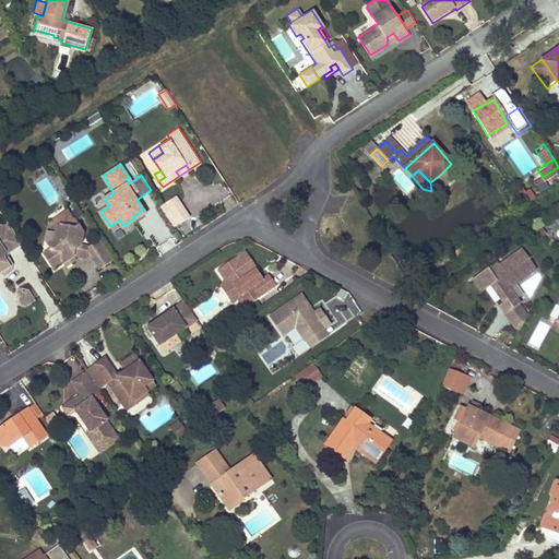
[(530,188),(525,191),(531,199),(535,197),(530,188)]
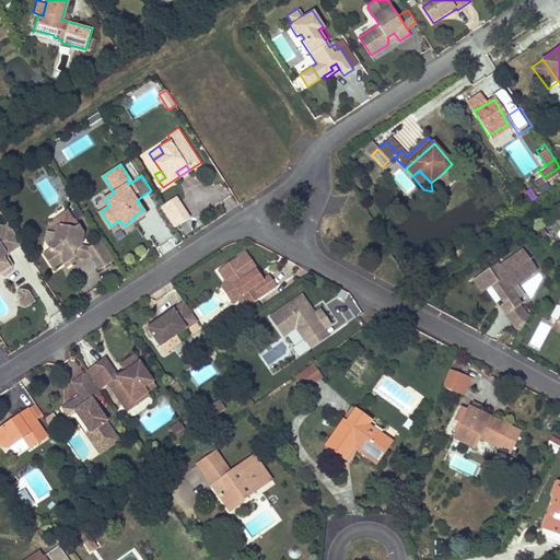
[(161,205),(175,225),(191,214),(177,195),(161,205)]
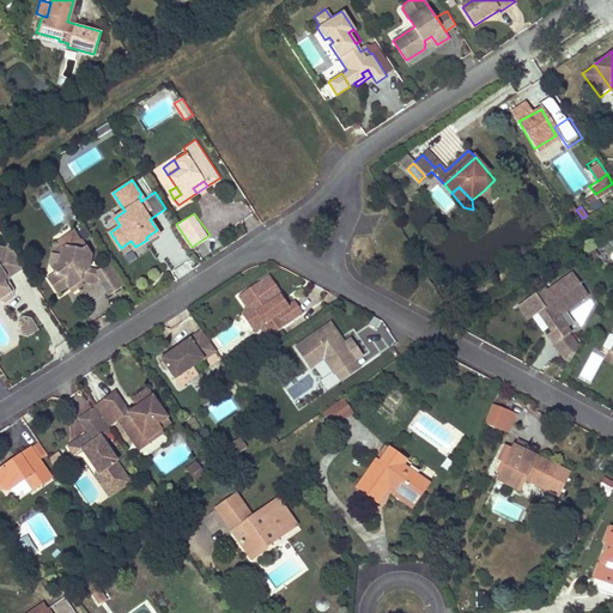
[(168,226),(158,232),(162,238),(155,242),(167,261),(183,252),(168,226)]
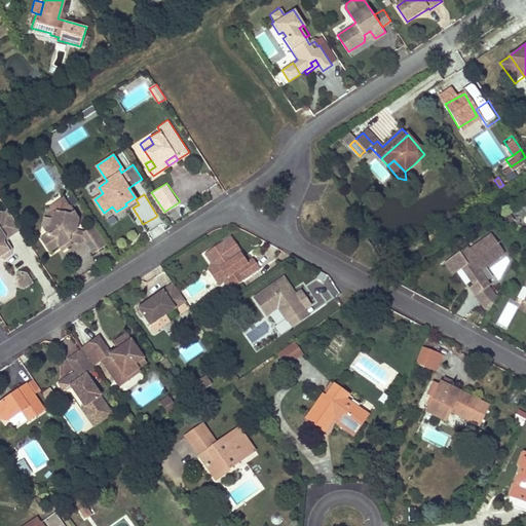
[(76,220),(68,207),(66,207),(62,199),(52,205),(57,212),(51,215),(49,226),(43,230),(46,234),(40,239),(48,251),(58,246),(59,248),(67,241),(69,234),(74,231),(76,220)]
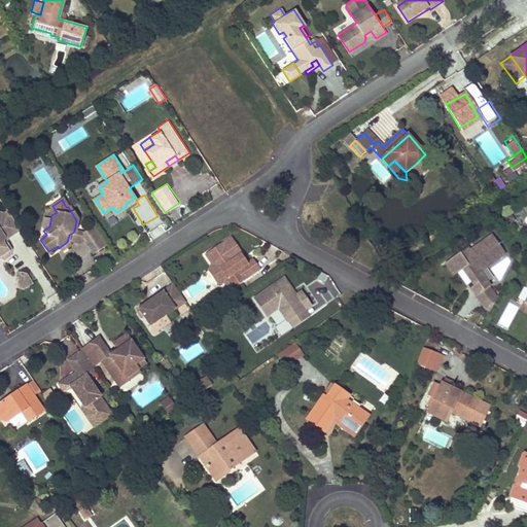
[(41,227),(43,231),(49,226),(51,215),(57,212),(53,206),(44,211),(41,227)]
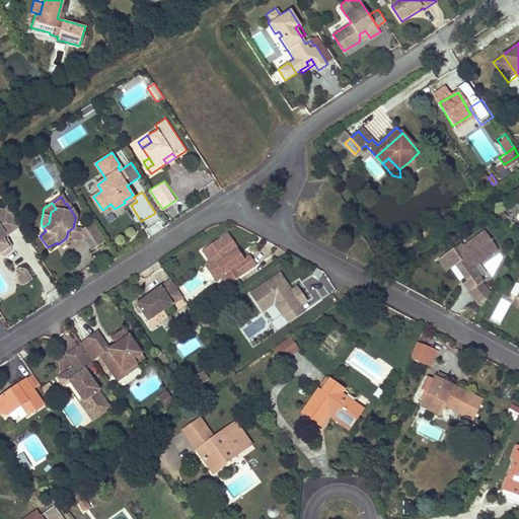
[(0,253),(5,254),(9,251),(11,246),(7,240),(6,240),(3,239),(4,234),(7,234),(19,226),(7,207),(0,212),(0,253)]
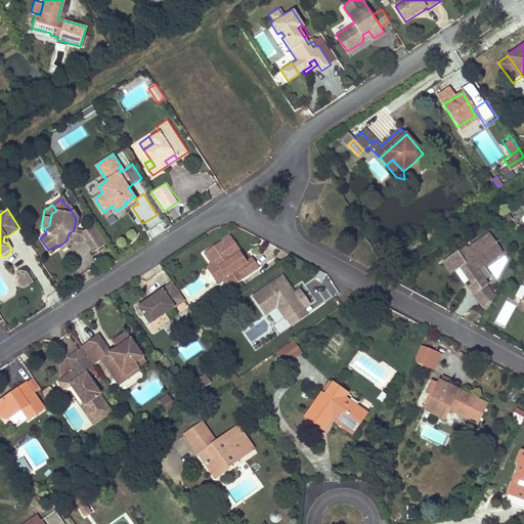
[(82,231),(81,235),(84,241),(92,252),(105,244),(92,224),(82,231)]
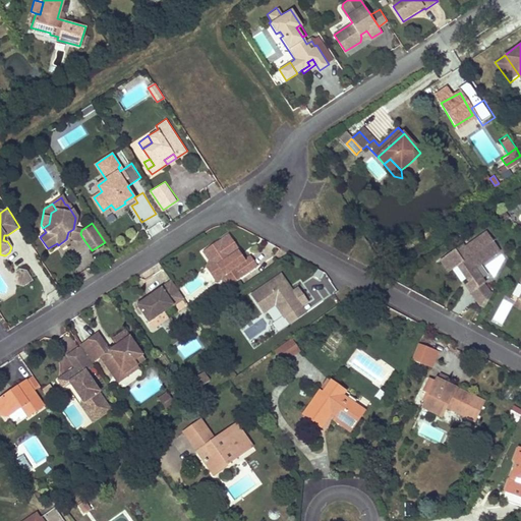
[(68,232),(66,239),(79,242),(83,239),(80,234),(81,230),(73,229),(68,232)]
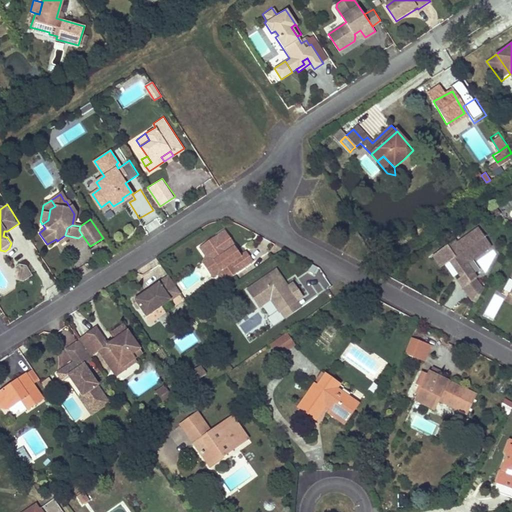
[(489,245),(477,226),(456,241),(454,238),(437,249),(445,261),(450,258),(453,256),(457,261),(453,264),(461,274),(457,277),(462,285),(476,276),(466,261),(489,245)]
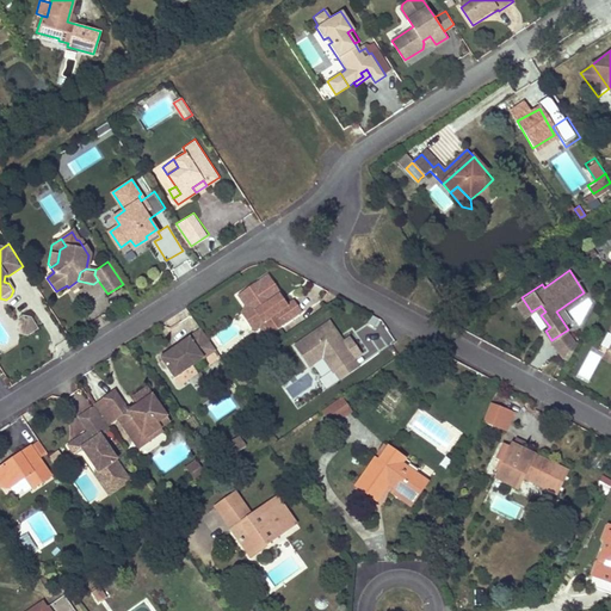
[(263,320),(260,325),(267,333),(301,309),(294,298),(281,308),(277,309),(271,300),(273,297),(281,292),(267,273),(239,294),(247,306),(252,304),(263,320)]
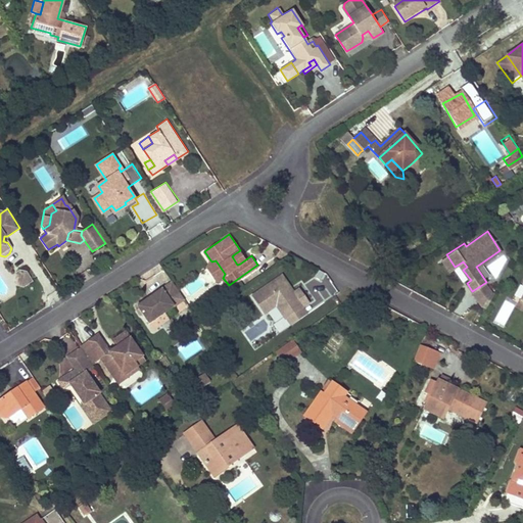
[(66,240),(58,246),(61,249),(69,244),(66,240)]
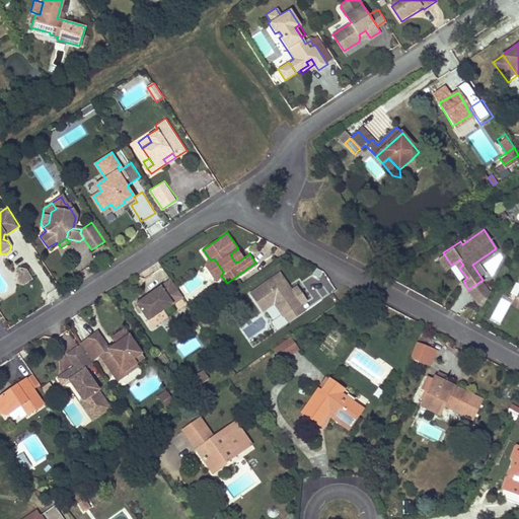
[(230,254),(235,263),(238,262),(232,252),(230,254)]
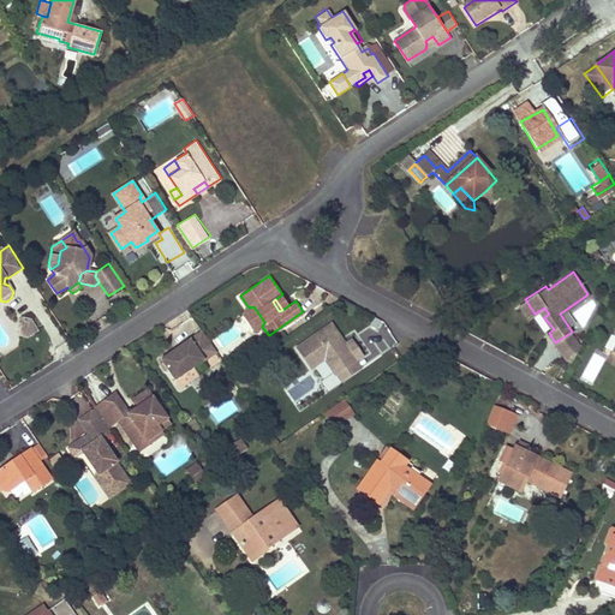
[(535,314),(525,299),(519,304),(529,318),(535,314)]
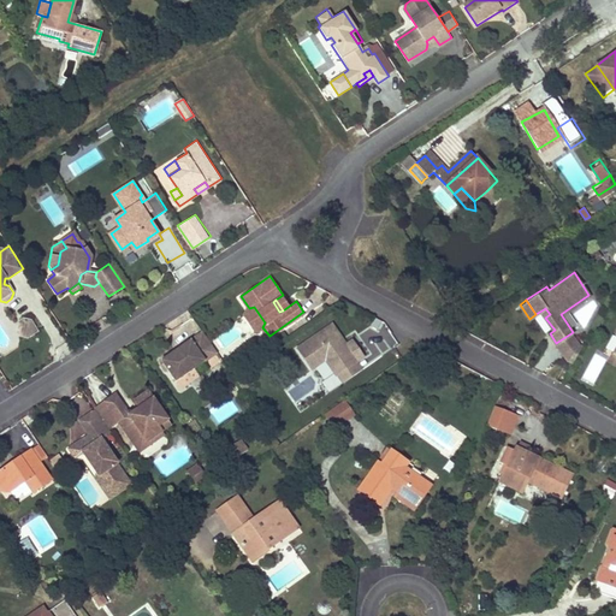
[(254,307),(249,308),(262,327),(265,323),(254,307)]
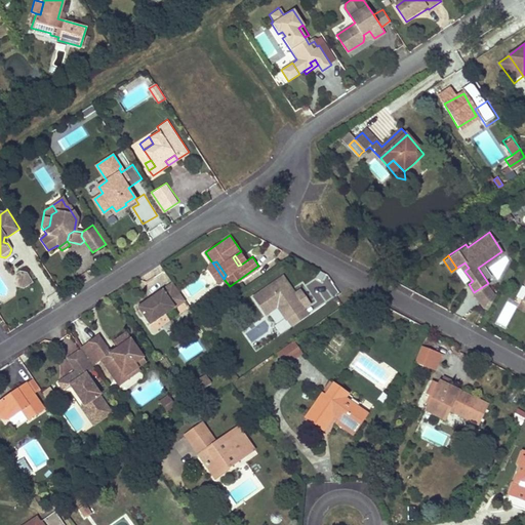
[(28,276),(27,273),(21,272),(17,274),(15,283),(17,285),(24,286),(27,285),(28,276)]
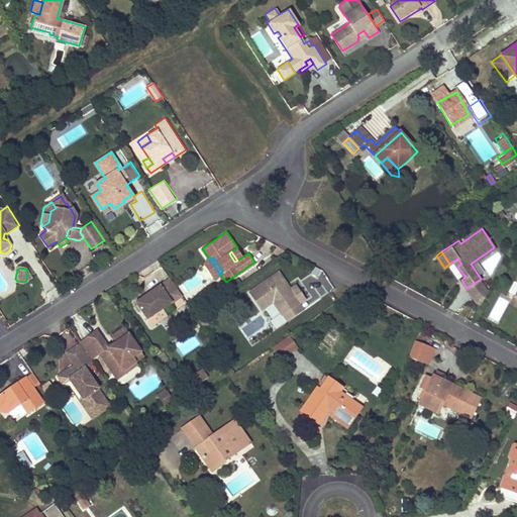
[(292,288),(279,270),(250,291),(263,308),(274,300),(284,313),(301,301),(292,288)]
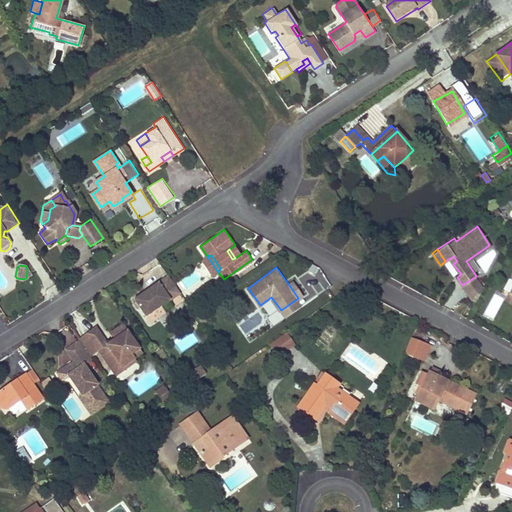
[(171,299),(182,292),(169,273),(159,280),(159,281),(135,298),(146,315),(171,298),(171,299)]
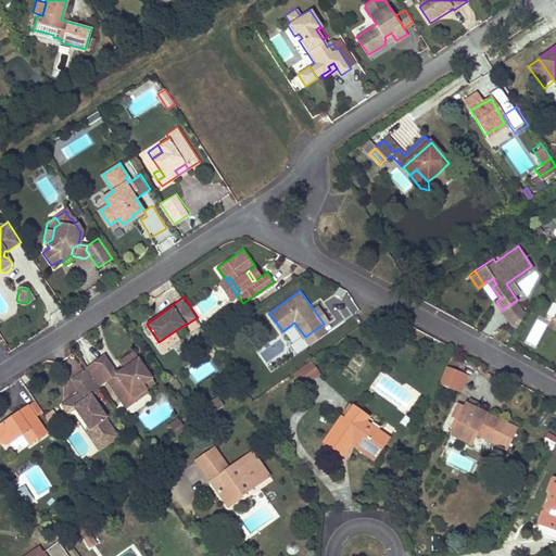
[(226,306),(215,314),(218,318),(229,311),(226,306)]
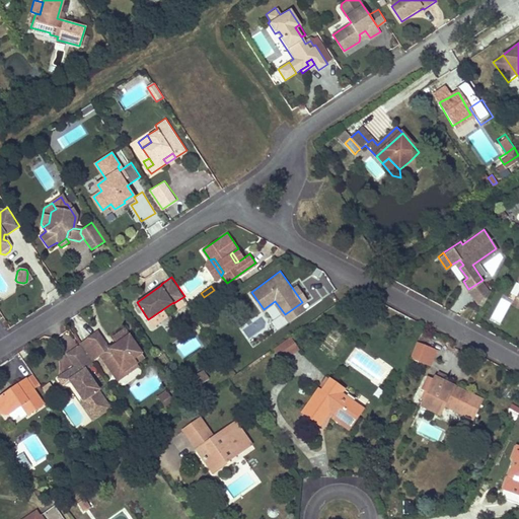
[(293,289),(302,302),(307,299),(297,286),(293,289)]
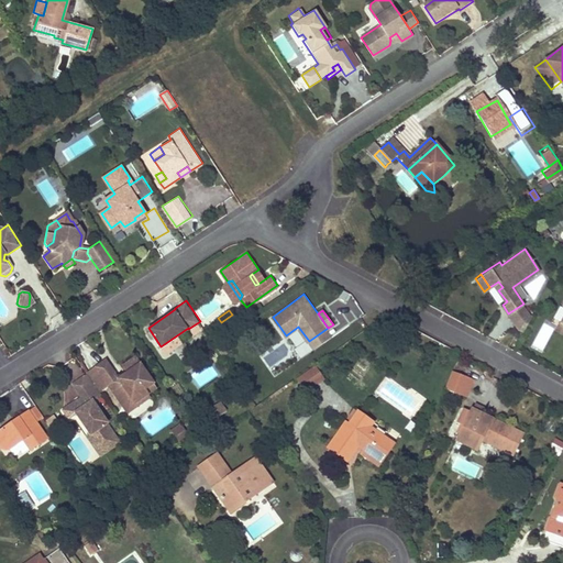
[(232,315),(221,322),(229,334),(240,326),(232,315)]
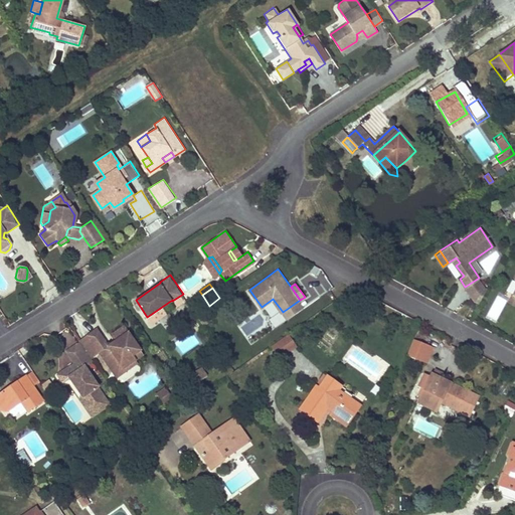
[(300,300),(283,312),(287,319),(305,307),(300,300)]
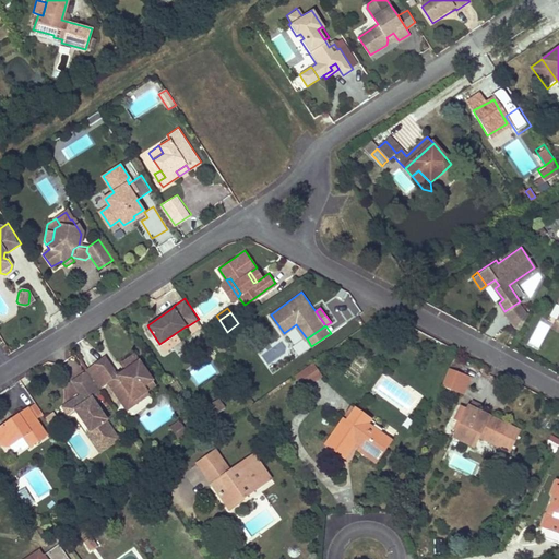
[(223,335),(214,341),(222,353),(230,346),(223,335)]
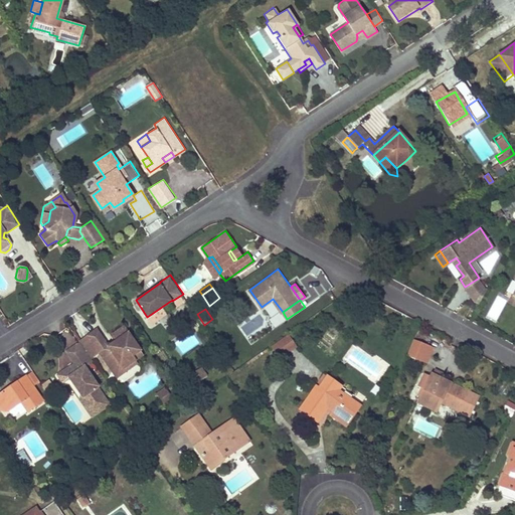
[(96,329),(78,341),(79,342),(91,358),(99,352),(111,370),(120,364),(123,367),(135,359),(143,353),(123,325),(112,334),(116,340),(108,346),(96,329)]
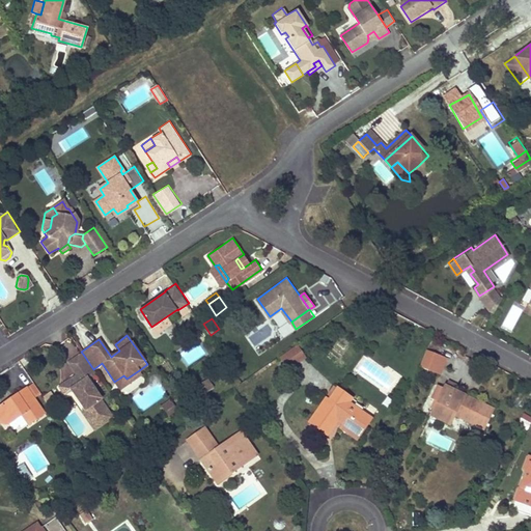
[(295,345),(278,357),(283,362),(288,359),(292,366),(303,358),(295,345)]
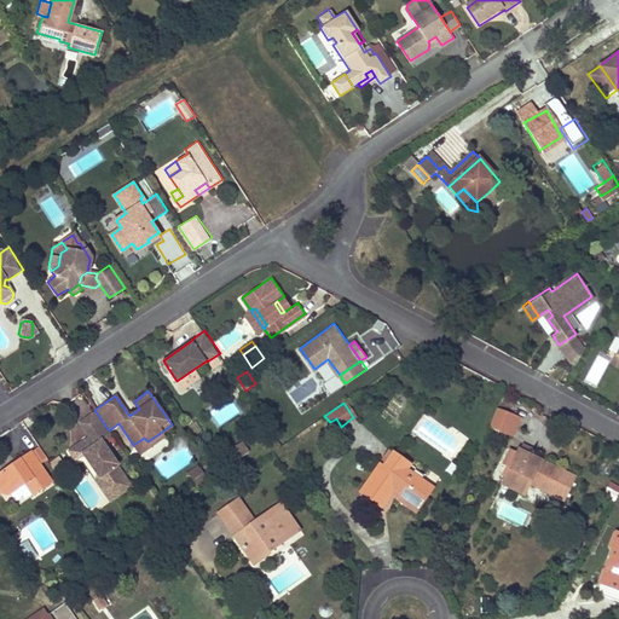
[(490,428),(514,437),(521,417),(498,408),(490,428)]
